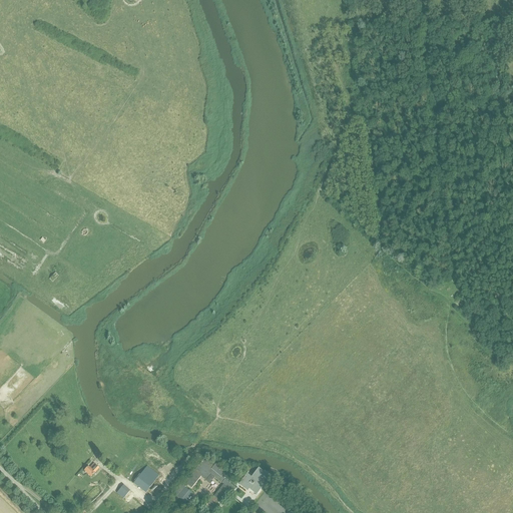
[(102,447),(98,452),(118,468),(122,464),(102,447)]
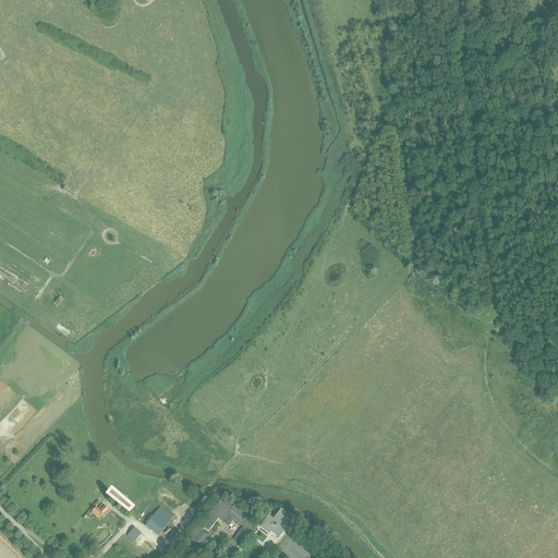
[(240,525),(247,517),(244,514),(244,513),(234,505),(232,508),(221,499),(201,525),(203,528),(207,531),(217,518),(223,523),(229,517),(240,525)]
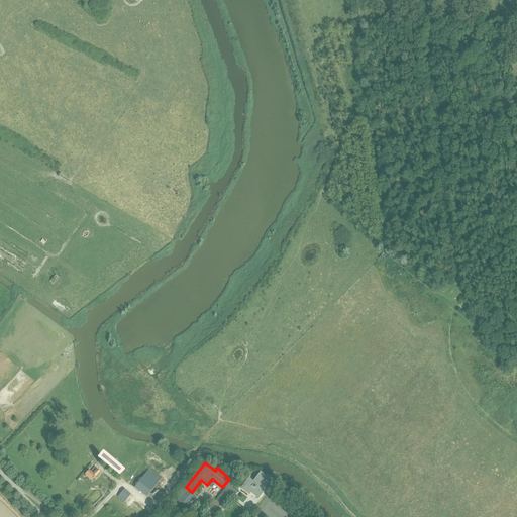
[(100,473),(97,470),(94,468),(90,472),(89,471),(85,475),(91,481),(100,473)]
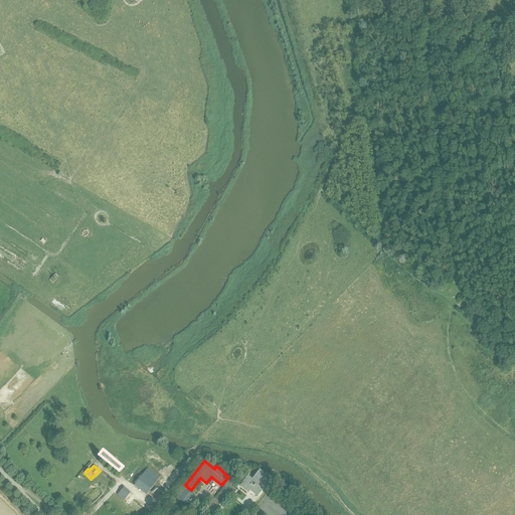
[(247,477),(239,486),(248,493),(250,491),(258,497),(264,489),(262,488),(269,478),(260,471),(251,480),(247,477)]
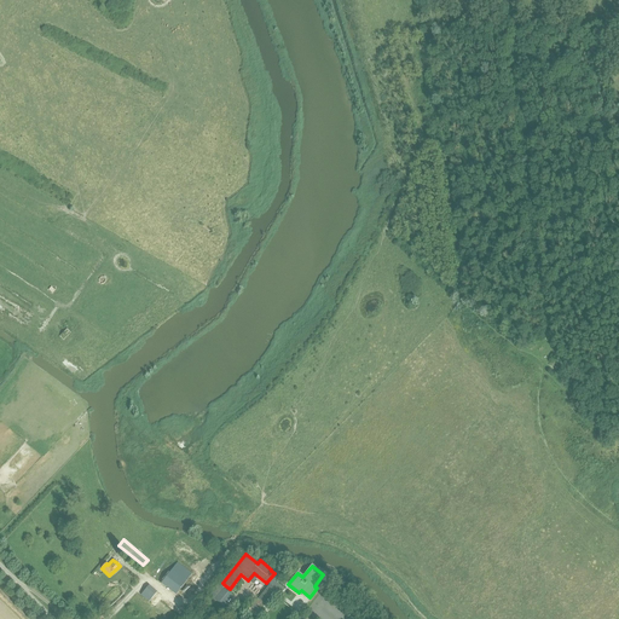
[(281,594),(283,590),(284,589),(271,578),(267,583),(270,585),(250,608),(258,614),(276,590),(281,594)]
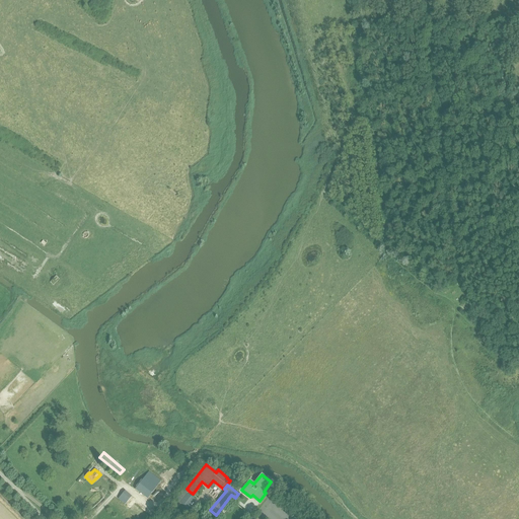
[(184,489),(175,500),(178,502),(179,503),(181,505),(188,510),(195,500),(187,494),(189,492),(184,489)]
